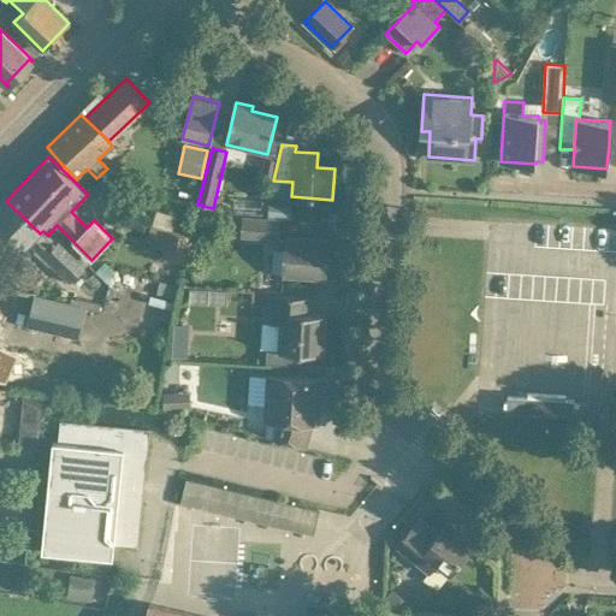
[(54,240),(48,235),(48,236),(43,231),(40,234),(6,201),(0,206),(0,229),(23,252),(30,243),(71,282),(88,264),(59,235),(54,240)]
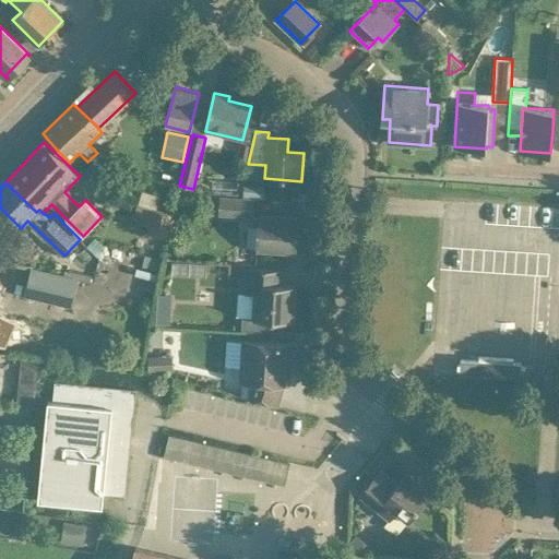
[(245,185),(244,198),(259,199),(260,185),(245,185)]
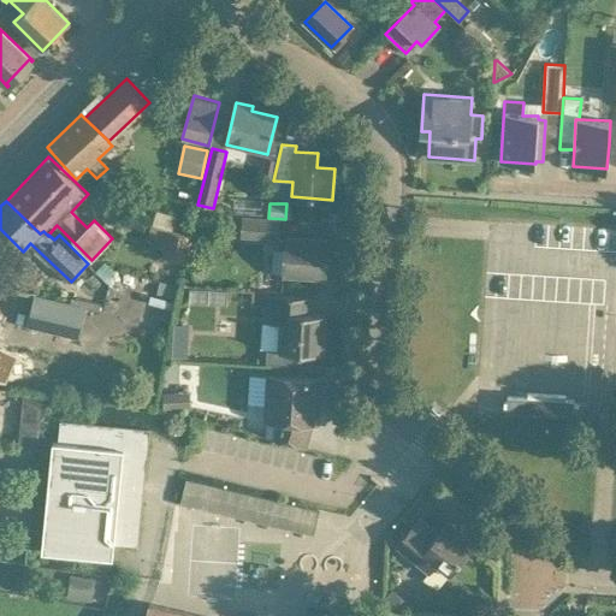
[(153,215),(150,224),(160,226),(163,218),(153,215)]
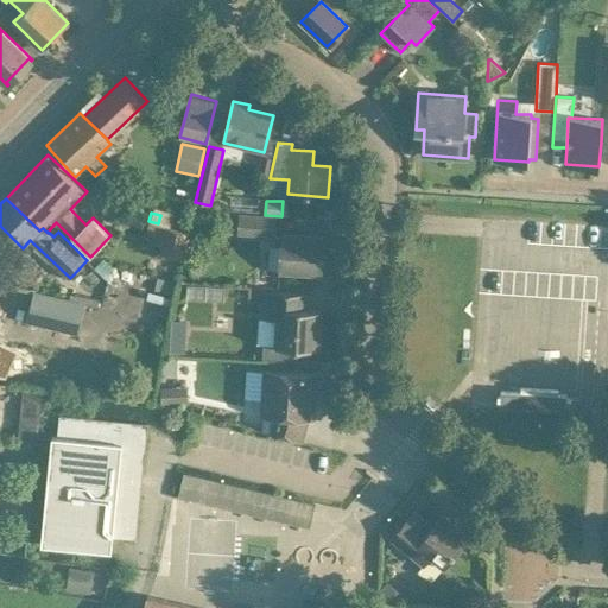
[(277,235),(278,216),(230,214),(229,232),(239,232),(239,233),(277,235)]
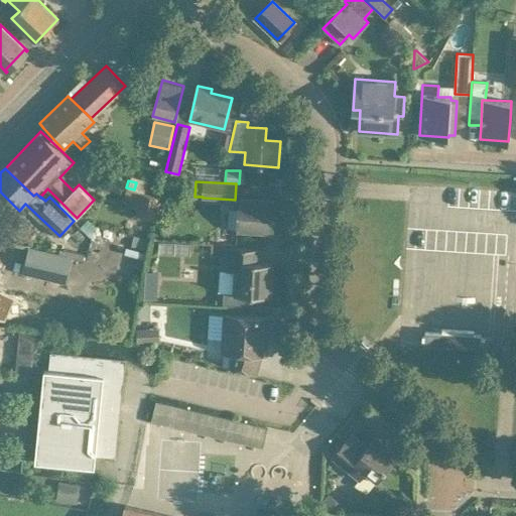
[(138,198),(134,214),(153,219),(156,220),(161,197),(141,192),(140,199),(138,198)]
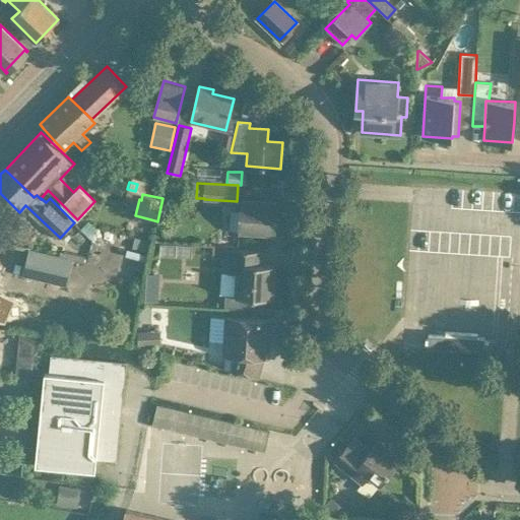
[(239,233),(276,235),(278,202),(241,200),(240,210),(239,231),(239,233)]
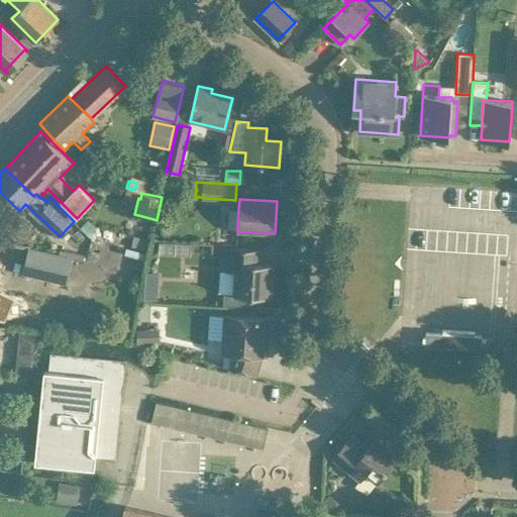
[(88,220),(81,228),(92,238),(95,226),(88,220)]
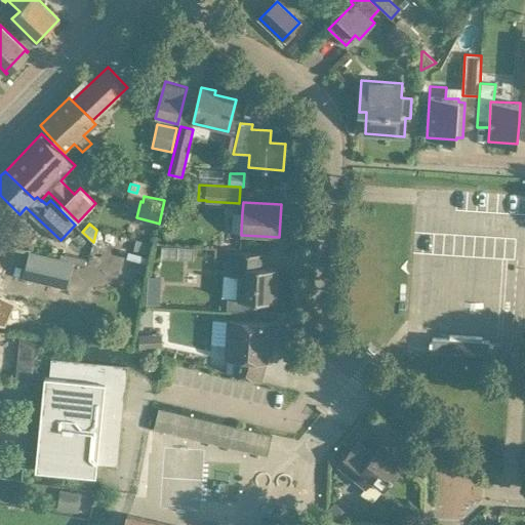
[(24,277),(66,287),(72,261),(30,251),(24,277)]
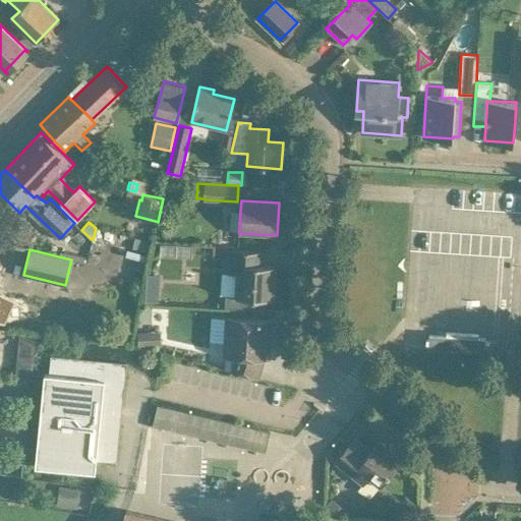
[(259,251),(239,249),(230,249),(229,274),(238,274),(237,296),(228,296),(227,307),(249,308),(250,298),(273,300),(275,266),(258,265),(259,251)]
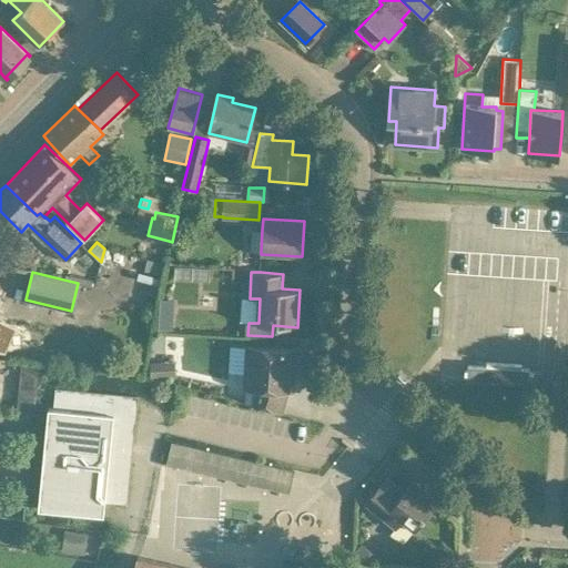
[(174,300),(161,300),(159,328),(172,330),(174,300)]
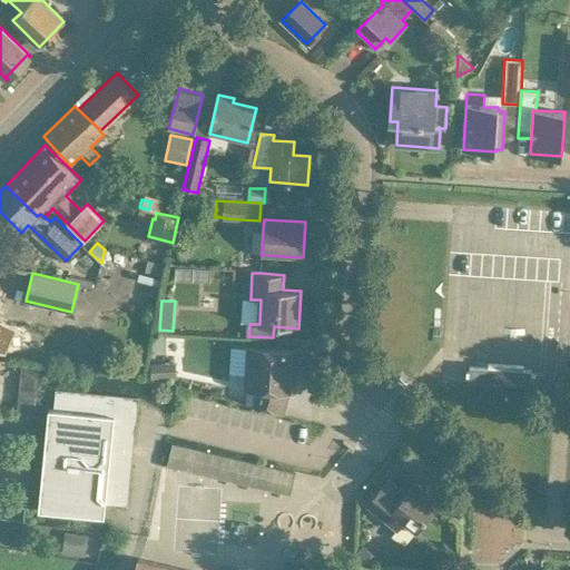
[(0,316),(0,315),(0,352),(5,353),(17,328),(0,321),(0,316)]
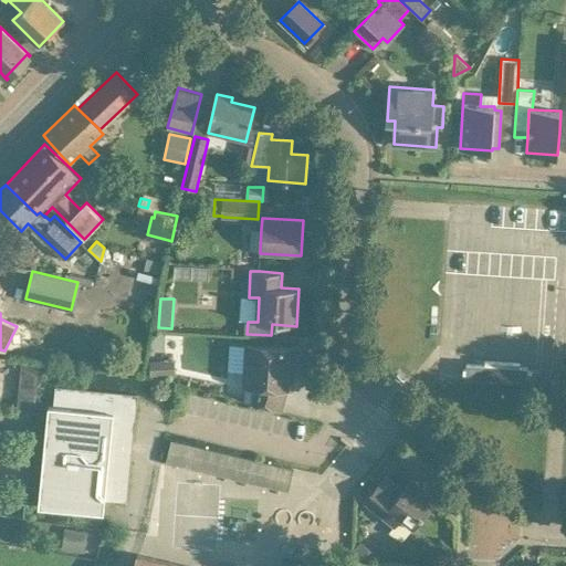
[(245,402),(259,406),(281,411),(286,389),(292,390),(294,348),(248,345),(244,387),(247,387),(245,402)]
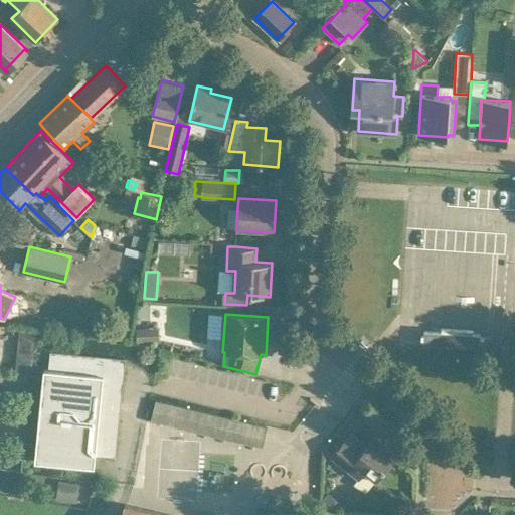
[(159,340),(158,326),(135,328),(136,341),(159,340)]
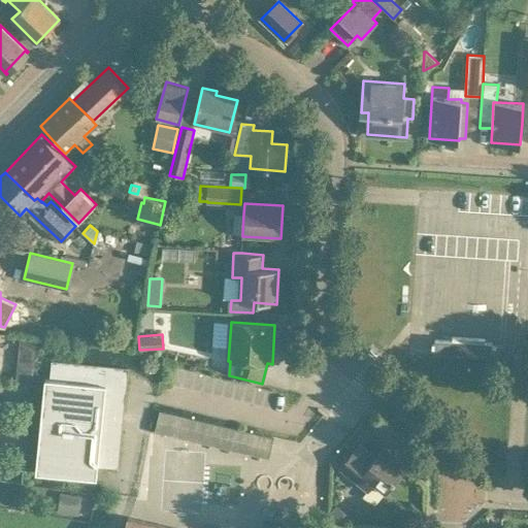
[(36,337),(20,335),(15,381),(32,383),(36,337)]
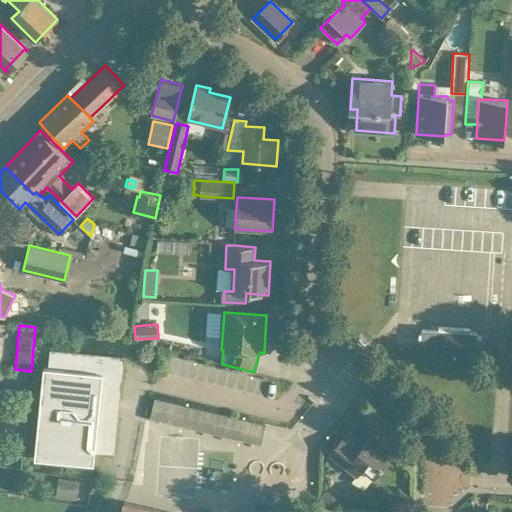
[(125,356),(50,349),(48,366),(44,366),(35,457),(94,463),(95,451),(115,453),(125,356)]
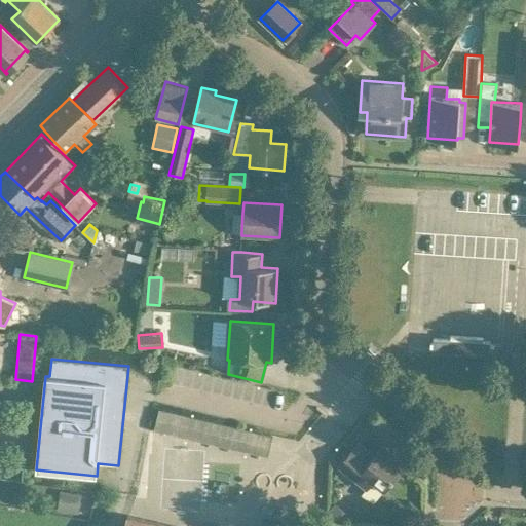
[(158,408),(153,429),(209,442),(205,457),(239,465),(242,451),(266,457),(271,434),(158,408)]
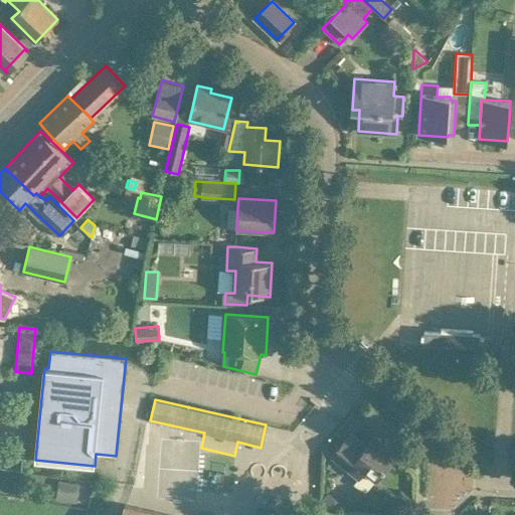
[(359,480),(366,471),(376,480),(396,455),(374,437),(366,446),(351,433),(331,457),(359,480)]
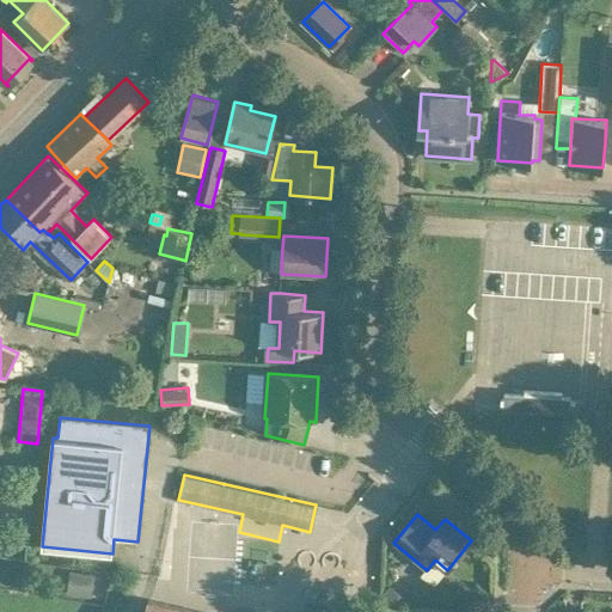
[(402,595),(391,586),(379,598),(391,607),(402,595)]
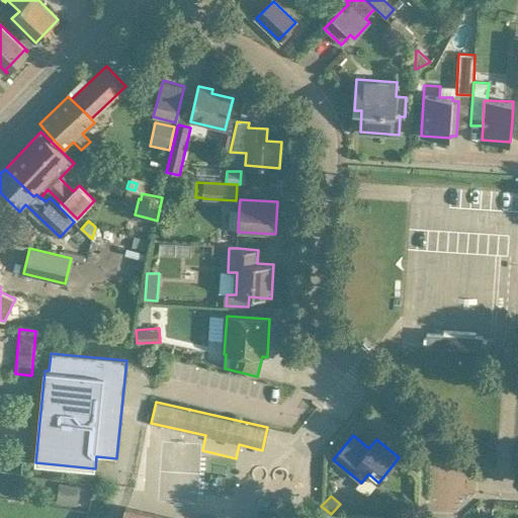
[(170,517),(125,507),(122,517),(170,517)]
